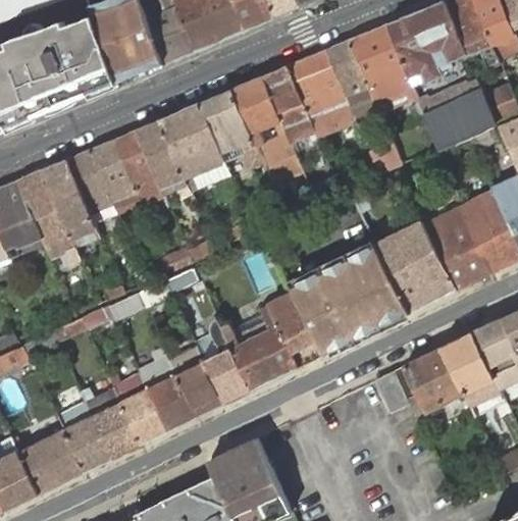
[(0,22),(61,0),(0,0),(0,22)]
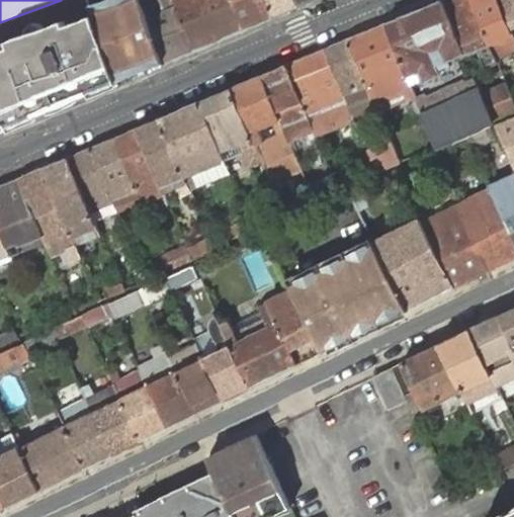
[(102,0),(86,6),(90,16),(94,27),(114,83),(136,73),(160,63),(142,11),(138,0),(102,0)]
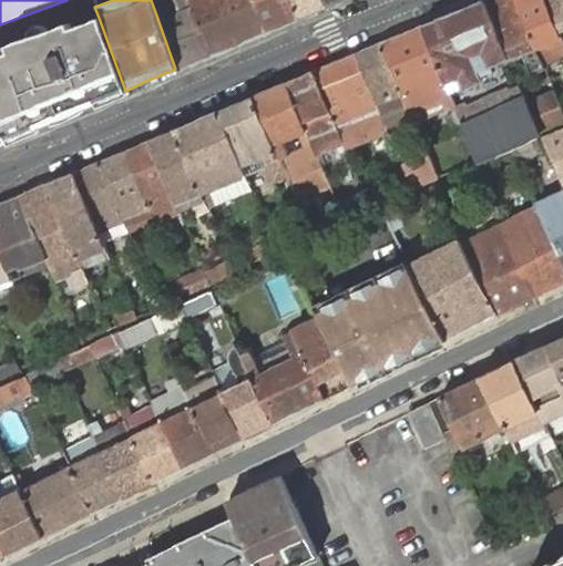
[(151,0),(155,12),(175,69),(207,55),(190,7),(177,12),(172,0),(151,0)]
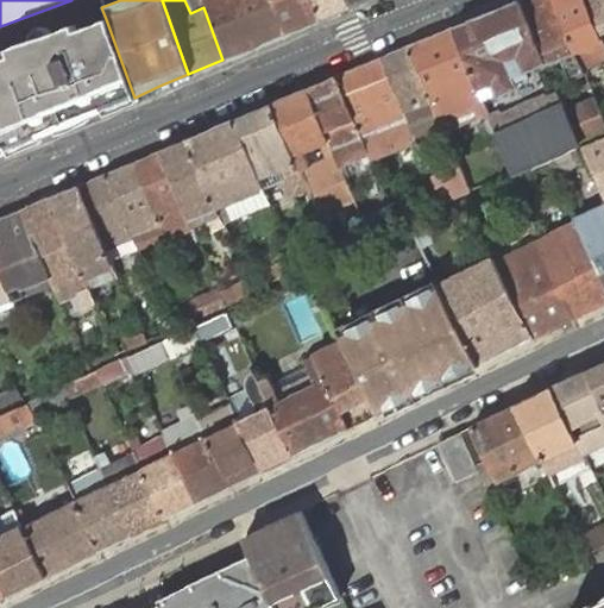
[(200,0),(203,7),(222,60),(282,35),(269,0),(200,0)]
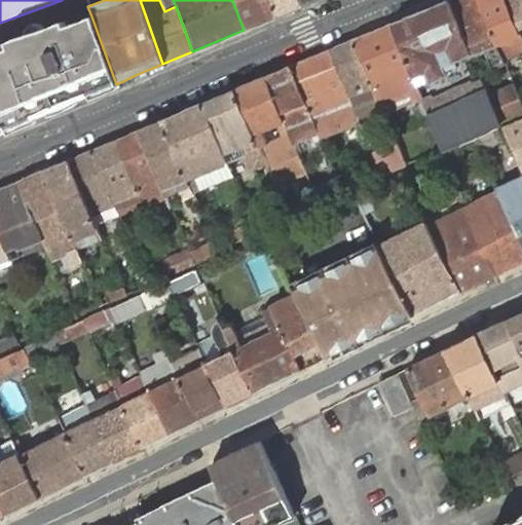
[(232,0),(244,30),(272,17),(265,0),(232,0)]
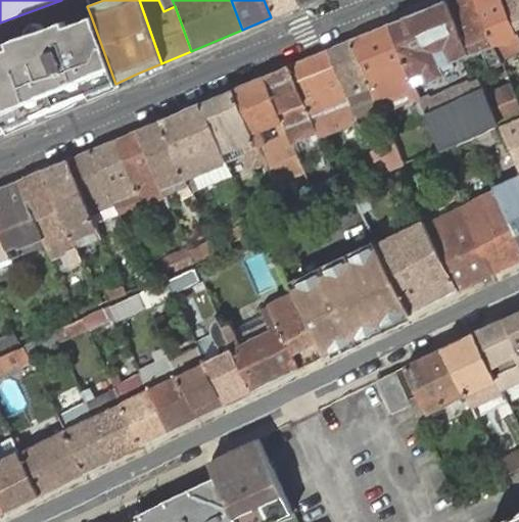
[(264,0),(271,17),(299,5),(297,0),(264,0)]
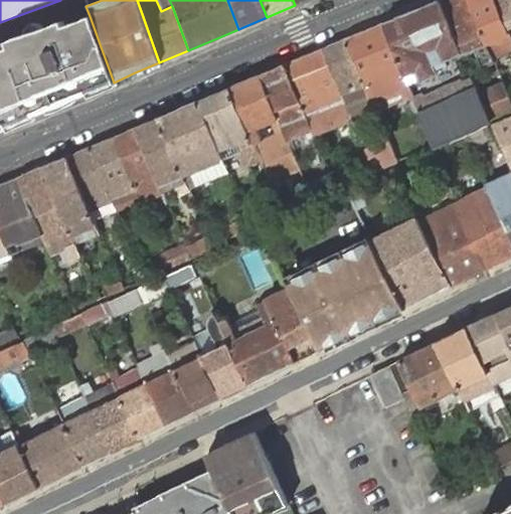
[(436,0),(380,24),(403,78),(412,74),(421,95),(411,99),(432,145),(466,130),(476,125),(510,109),(506,99),(501,84),(491,89),(476,96),(470,78),(460,82),(449,55),(458,51),(458,53),(472,47),(480,67),(482,67),(492,62),(491,61),(465,0),(436,0)]
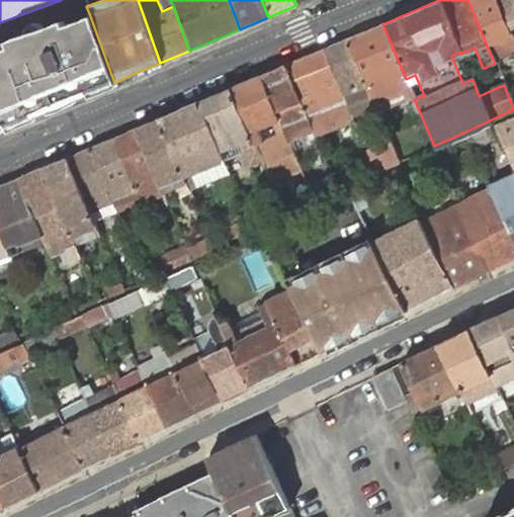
[(496,0),(467,0),(494,62),(513,53),(513,45),(509,33),(496,0)]
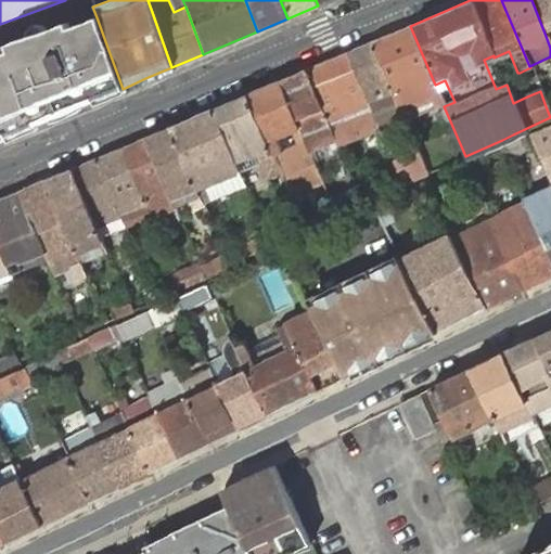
[(550,0),(532,0),(541,25),(550,21),(550,0)]
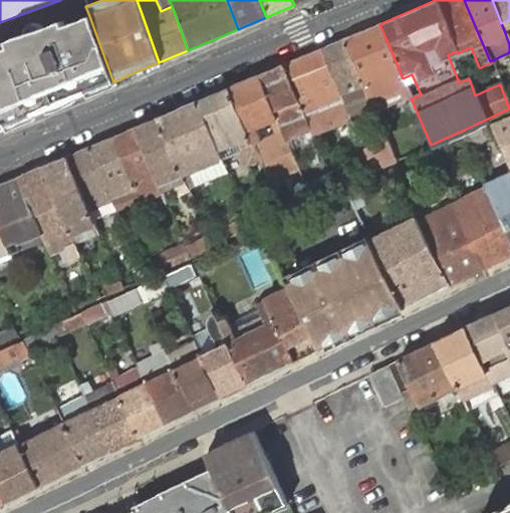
[(0,115),(4,127),(46,110),(43,103),(68,92),(71,99),(113,82),(93,27),(89,16),(63,25),(40,34),(0,48),(0,115)]
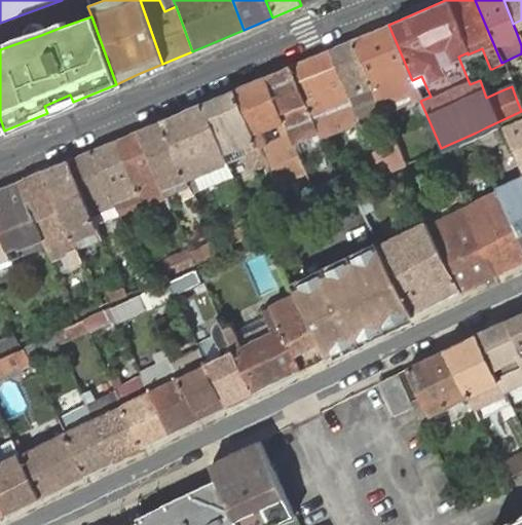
[(521,20),(513,24),(517,34),(521,31),(521,20)]
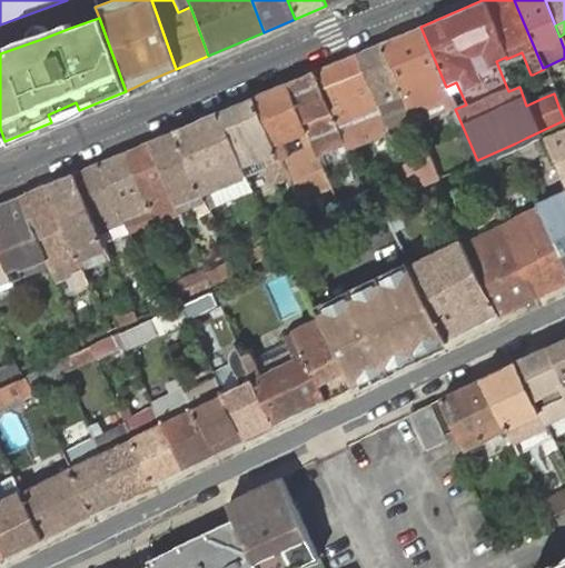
[(420,27),(379,43),(408,112),(433,102),(440,98),(445,109),(454,105),(446,87),(420,27)]
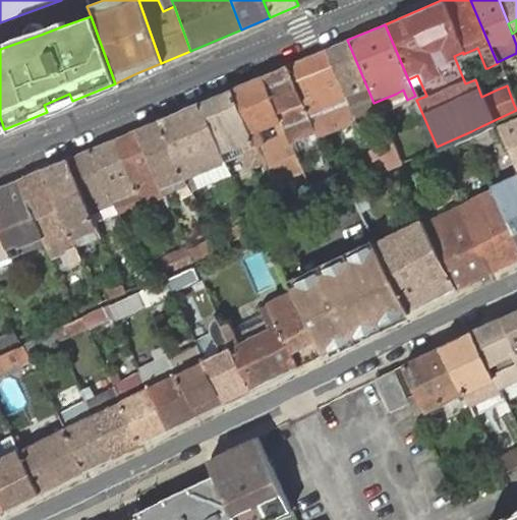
[(347,40),(324,50),(351,116),(364,111),(368,109),(376,107),(374,103),(347,40)]
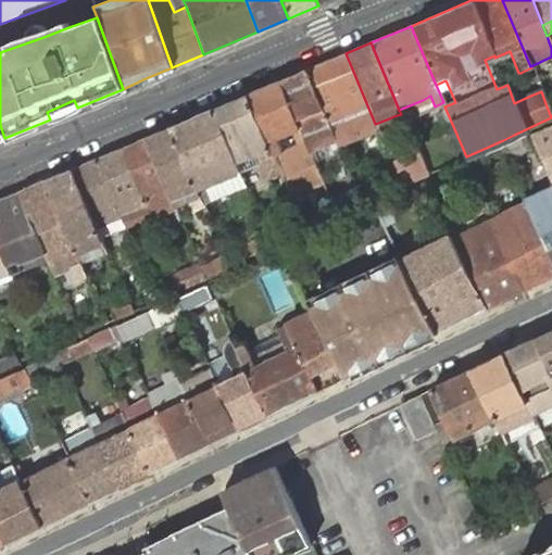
[(346,53),(303,71),(335,144),(342,140),(352,137),(359,134),(368,129),(376,126),(375,124),(346,53)]
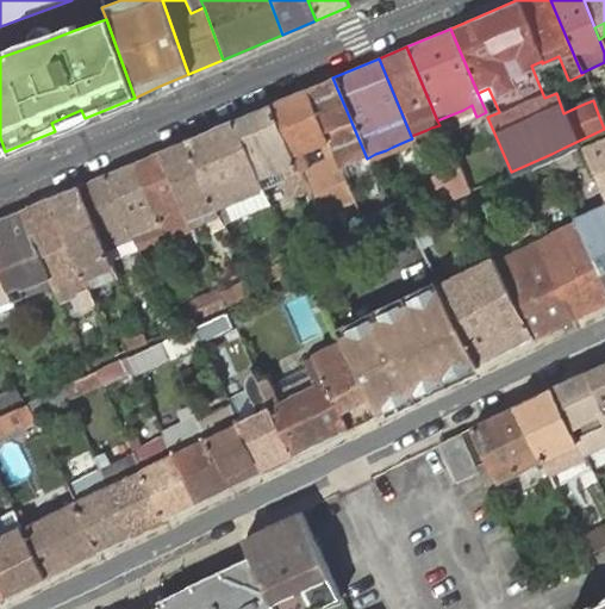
[(332,78),(304,89),(337,166),(351,160),(357,157),(361,166),(368,162),(367,159),(332,78)]
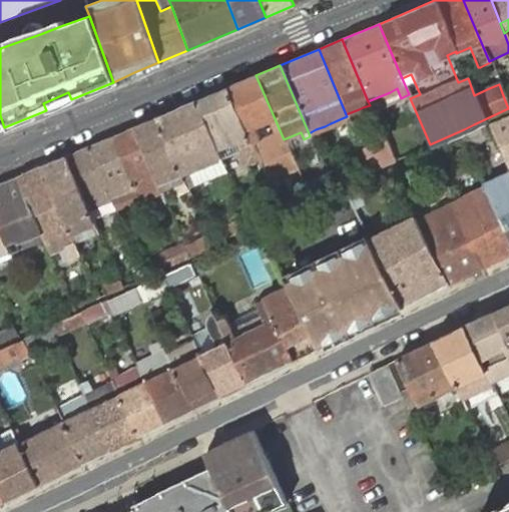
[(256,75),(225,88),(248,144),(255,142),(256,147),(269,176),(295,166),(286,146),(284,139),(256,75)]
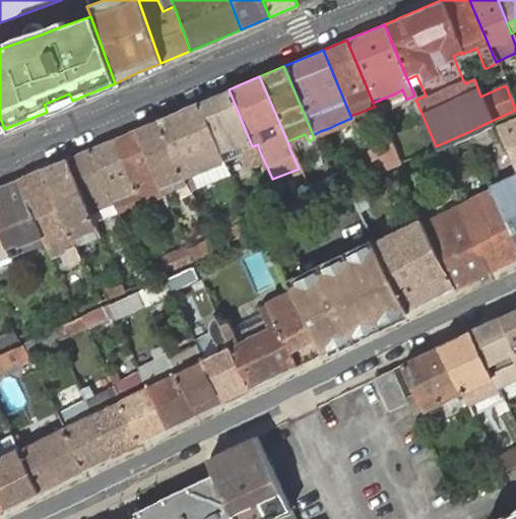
[(229,89),(198,102),(218,151),(237,143),(247,167),(259,161),(252,146),(229,89)]
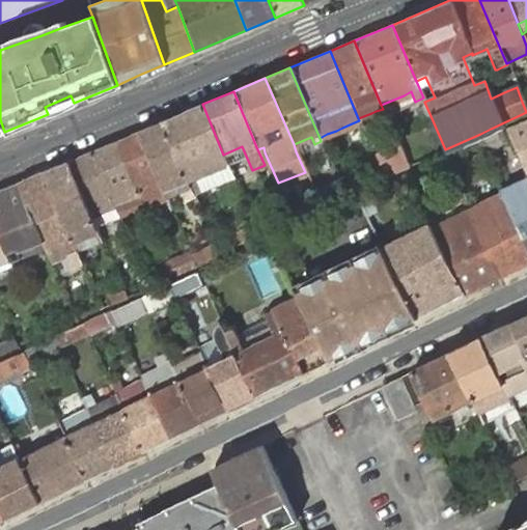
[(45,107),(48,114),(74,103),(71,95),(45,107)]
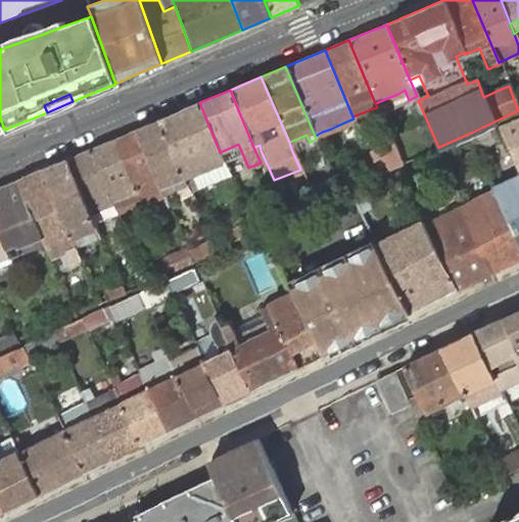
[(375,103),(377,107),(379,112),(402,103),(397,94),(375,103)]
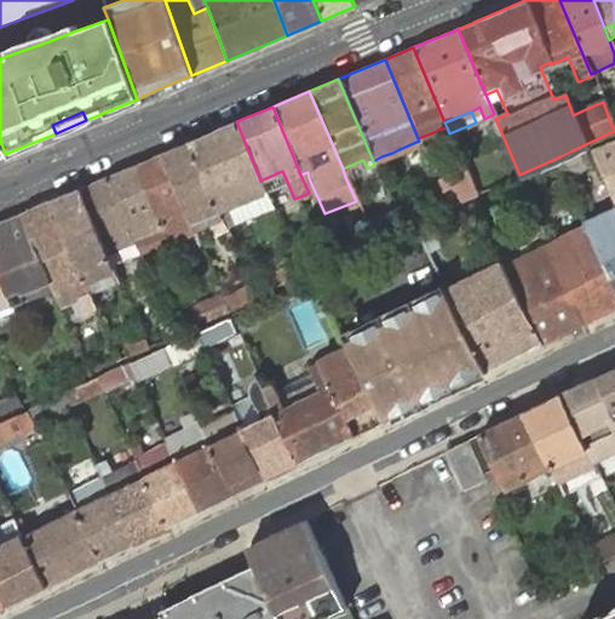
[(236,121),(188,142),(224,228),(231,224),(224,208),(265,191),(260,181),(236,121)]
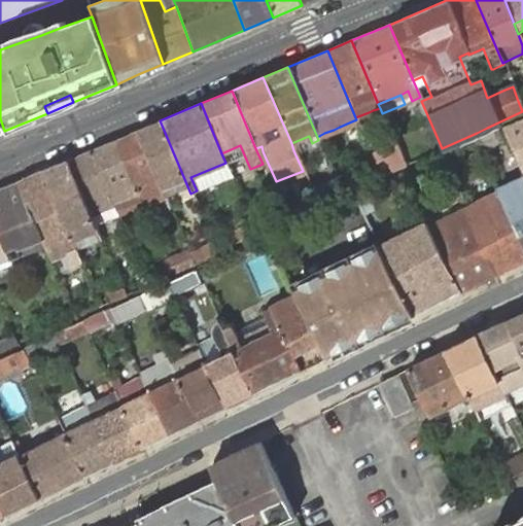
[(522,118),(500,129),(506,140),(521,172),(522,176),(522,118)]
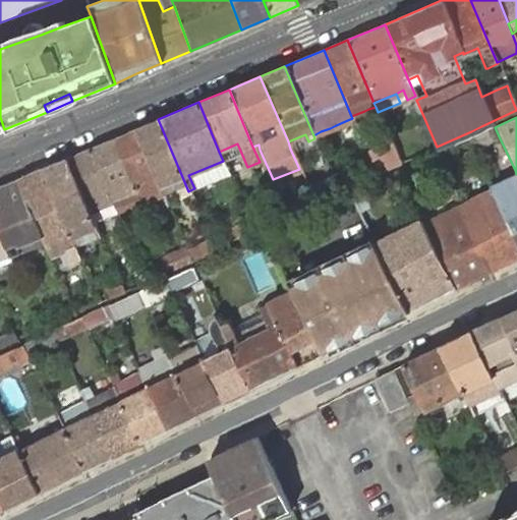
[(352,118),(345,121),(348,126),(348,127),(355,124),(352,118)]
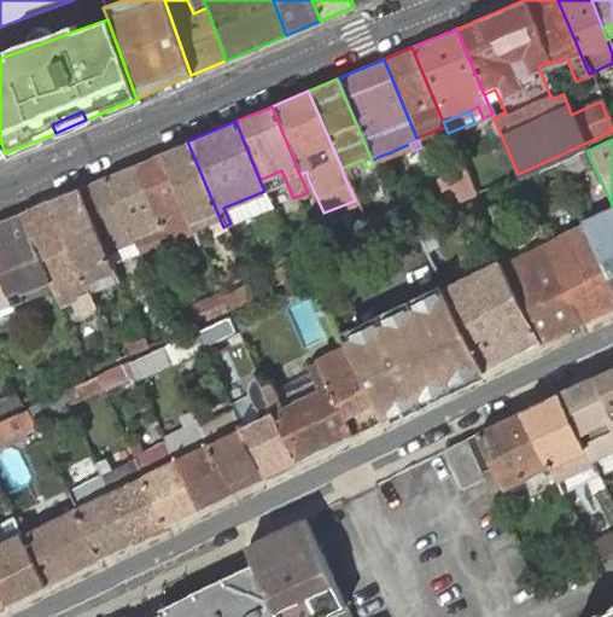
[(187,141),(159,153),(187,216),(190,223),(194,222),(193,219),(206,213),(210,221),(214,231),(223,227),(187,141)]
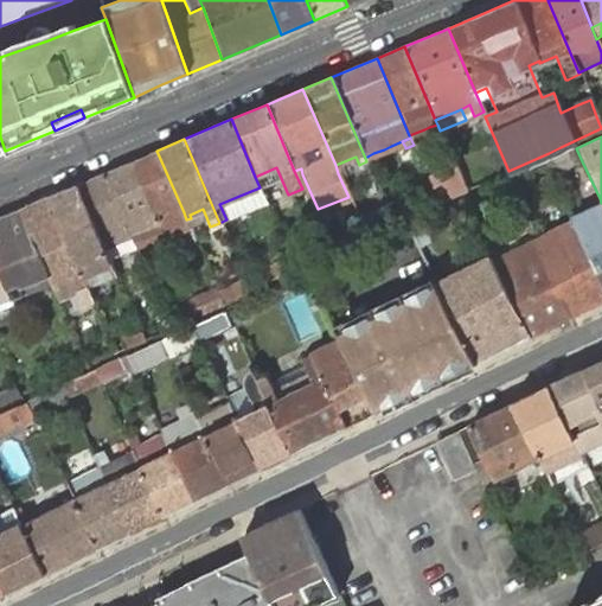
[(543,164),(549,177),(582,161),(576,148),(574,145),(563,151),(564,154),(552,159),(550,155),(542,160),(543,164)]
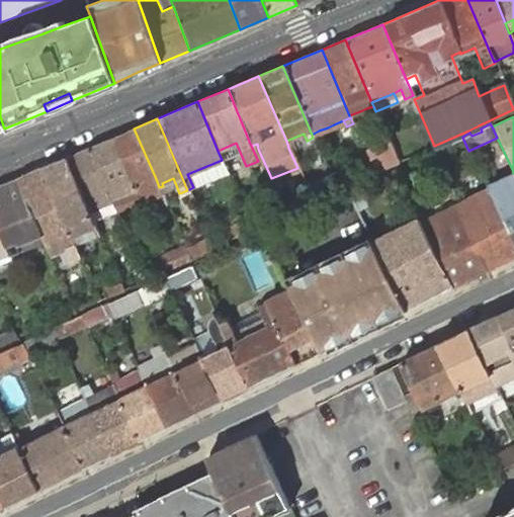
[(479,125),(468,131),(469,133),(472,136),(482,132),(481,128),(479,125)]
